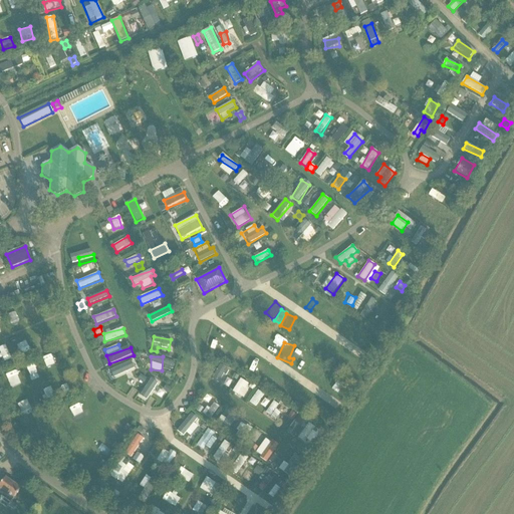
[(303,374),(309,362),(300,357),(293,368),(303,374)]
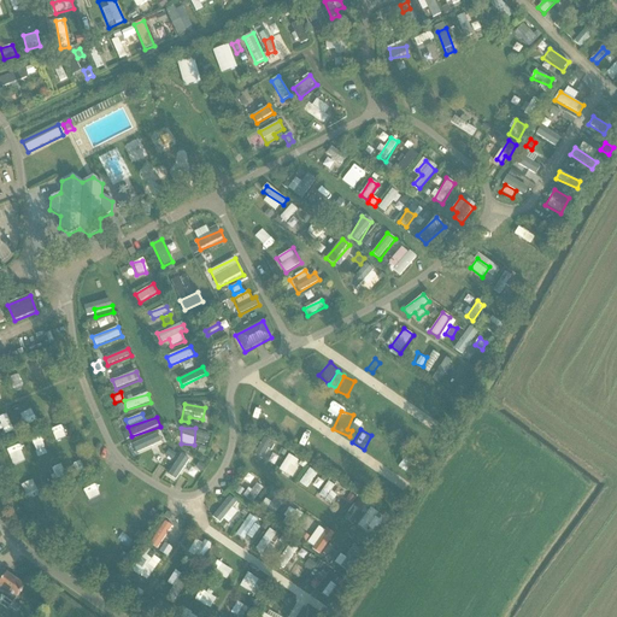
[(194,441),(207,445),(210,434),(198,430),(194,441)]
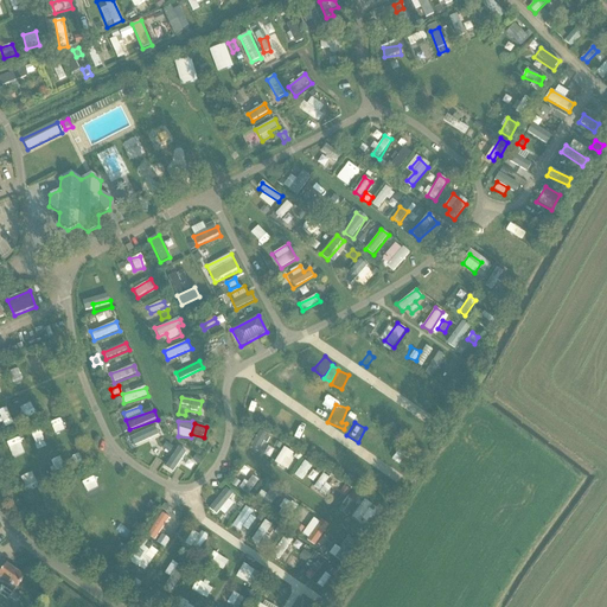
[(152,427),(140,433),(145,442),(157,438),(152,427)]
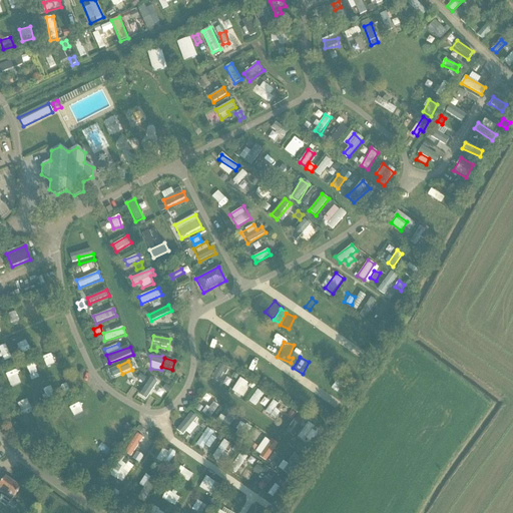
[(214,380),(222,384),(229,370),(220,366),(214,380)]
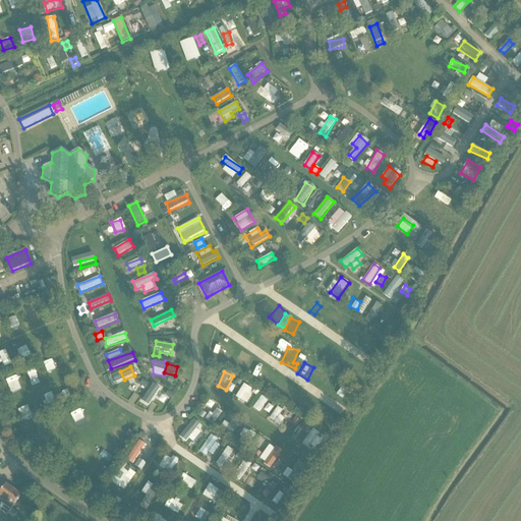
[(245,393),(249,387),(243,384),(235,398),(247,404),(251,396),(245,393)]
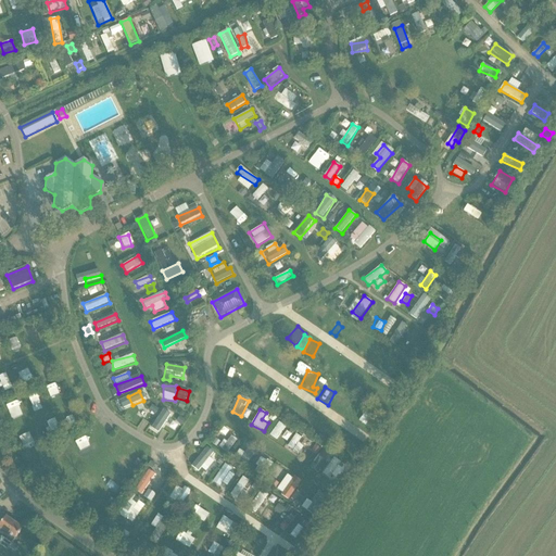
[(35,429),(23,434),(29,450),(41,444),(35,429)]
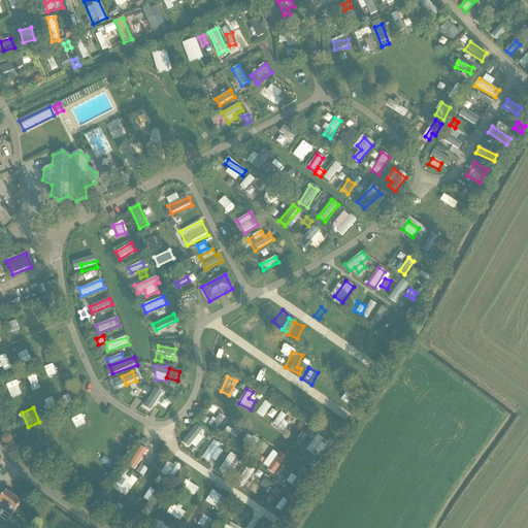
[(284,421),(287,417),(281,413),(271,426),(284,434),(290,425),(284,421)]
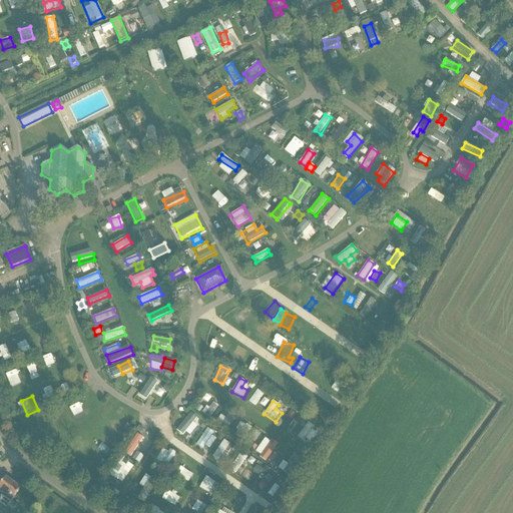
[(211,418),(218,404),(213,402),(210,409),(205,407),(201,413),(211,418)]
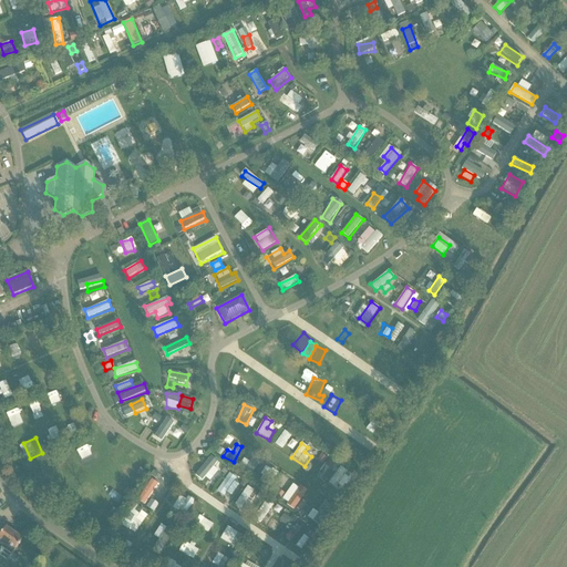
[(78,449),(80,460),(90,456),(88,446),(78,449)]
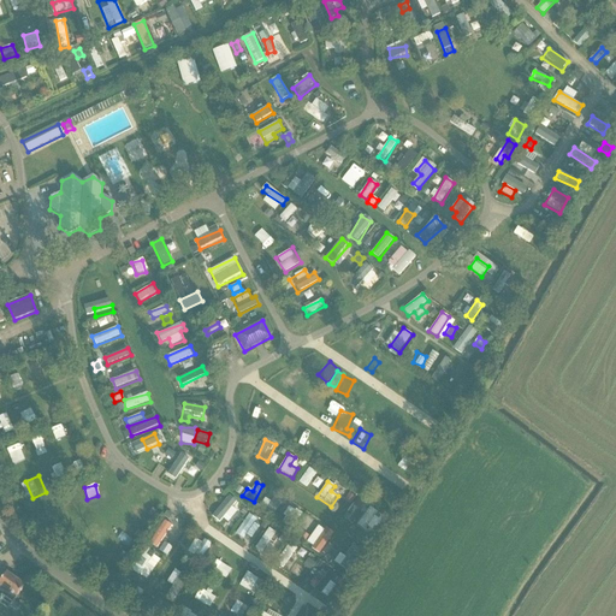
[(349,493),(344,501),(350,504),(354,497),(349,493)]
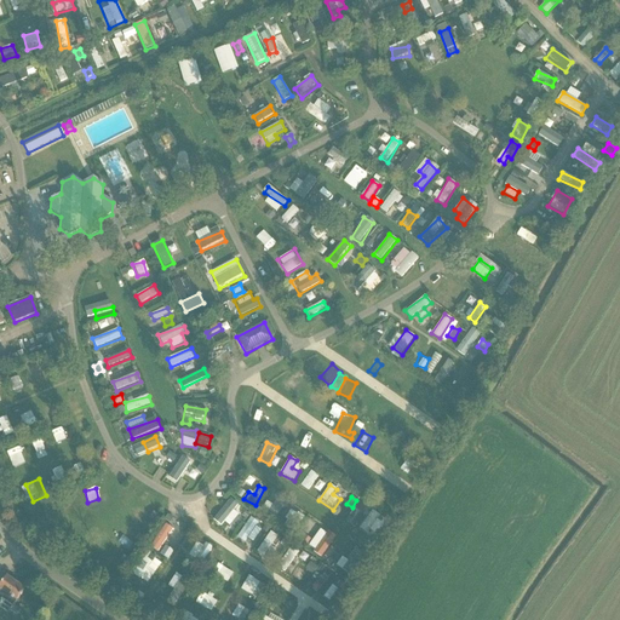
[(153,499),(148,507),(156,511),(160,503),(153,499)]
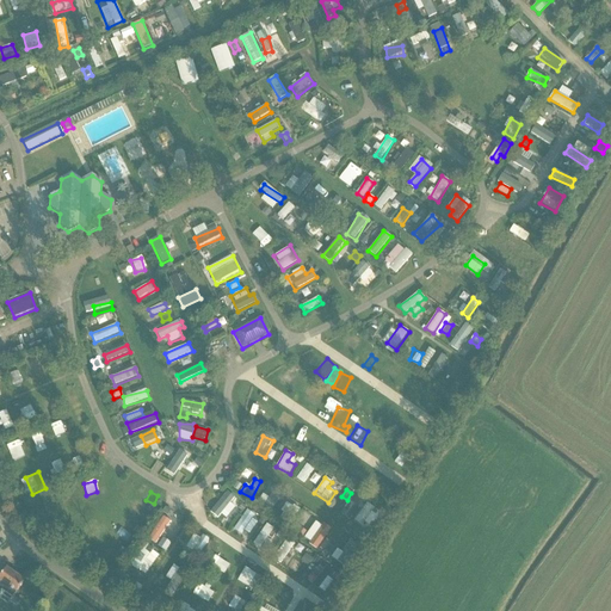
[(356,495),(351,501),(356,505),(360,499),(356,495)]
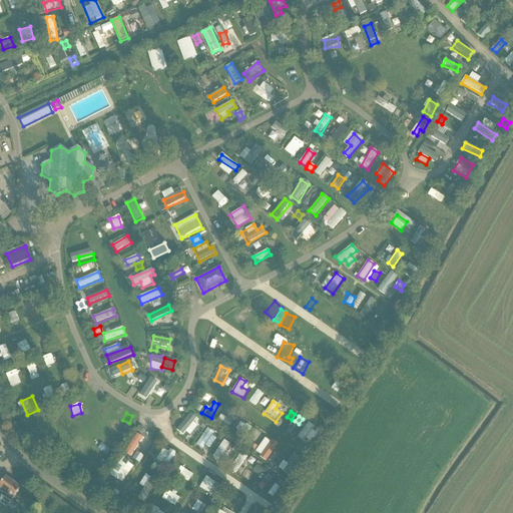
[(194,418),(187,428),(181,424),(177,430),(191,438),(201,422),(194,418)]
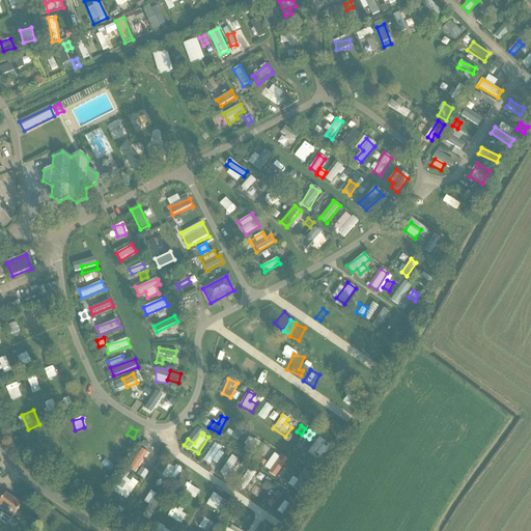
[(315,457),(316,455),(323,458),(329,448),(324,445),(326,441),(318,437),(308,453),(315,457)]
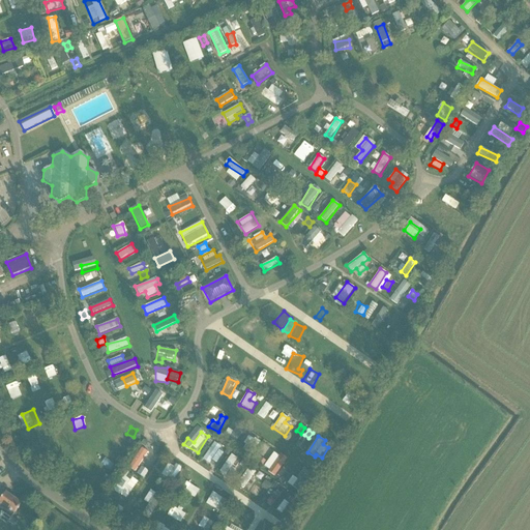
[(256,450),(259,441),(253,439),(249,448),(256,450)]
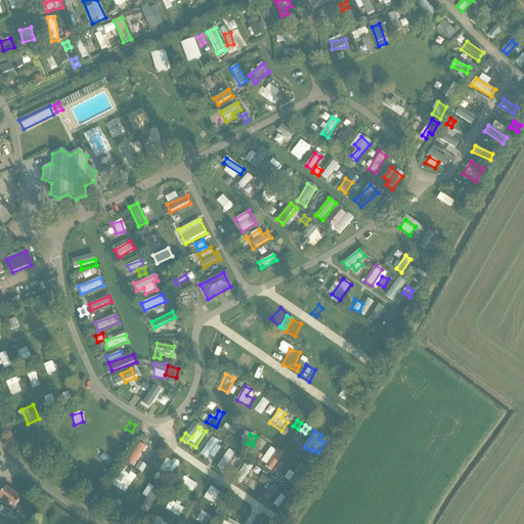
[(114,439),(110,446),(117,450),(121,444),(114,439)]
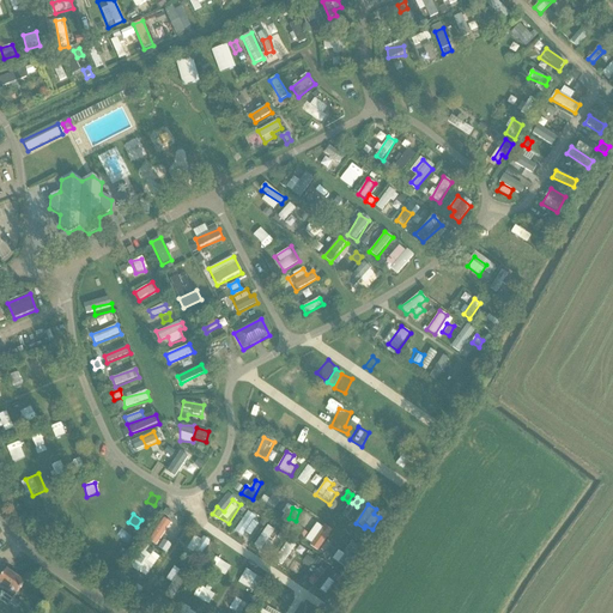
[(316,522),(304,541),(320,550),(332,532),(316,522)]
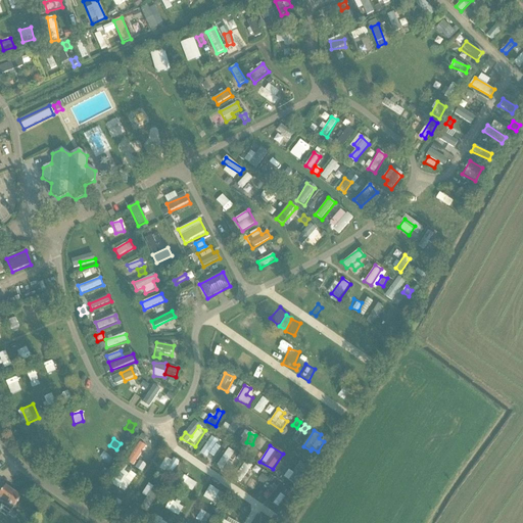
[(229,461),(234,453),(227,447),(217,466),(228,473),(233,464),(229,461)]
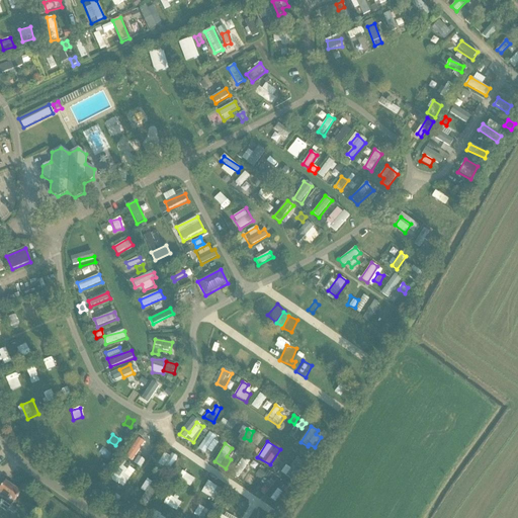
[(126,456),(135,460),(140,452),(132,448),(126,456)]
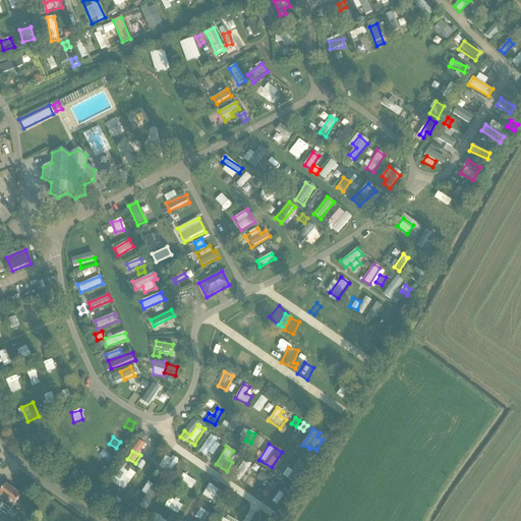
[(255,451),(252,456),(256,459),(261,454),(255,451)]
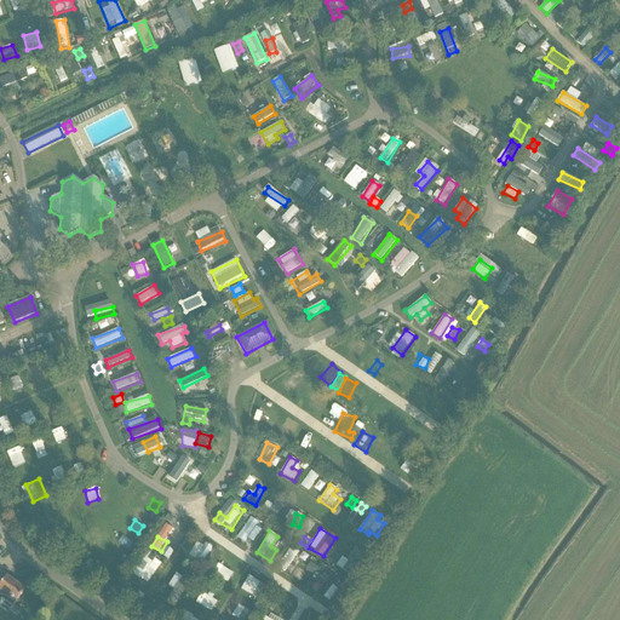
[(211,549),(199,541),(189,558),(201,566),(211,549)]
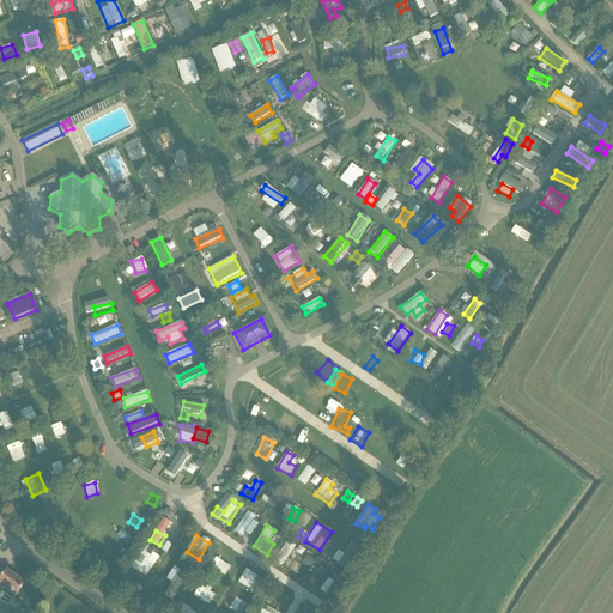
[(132,566),(145,577),(161,554),(147,545),(132,566)]
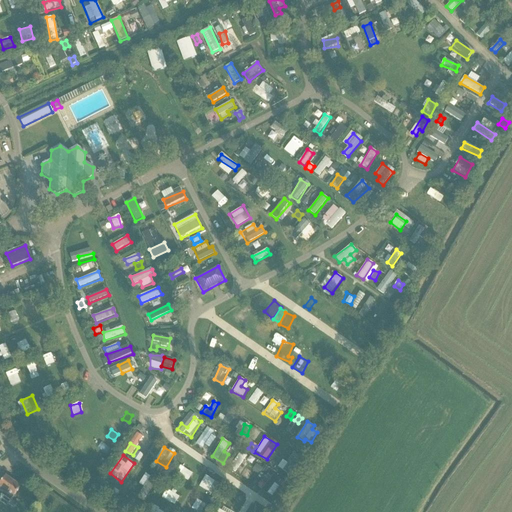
[(245,477),(255,461),(250,457),(239,473),(245,477)]
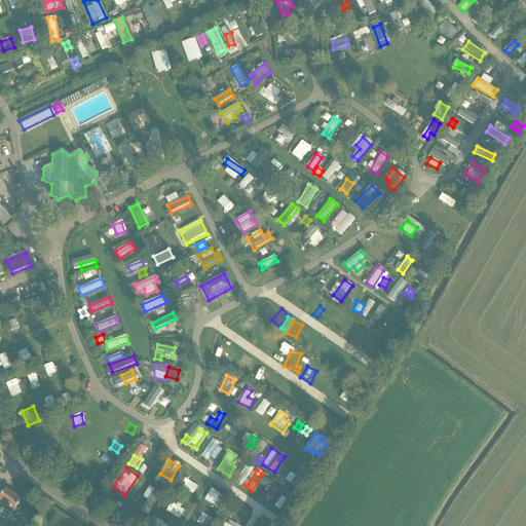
[(282,471),(277,477),(283,480),(287,475),(282,471)]
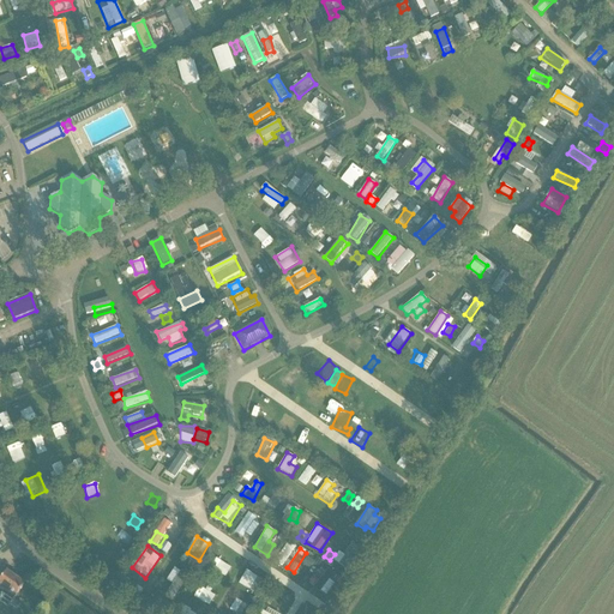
[(210,567),(224,577),(232,566),(217,557),(210,567)]
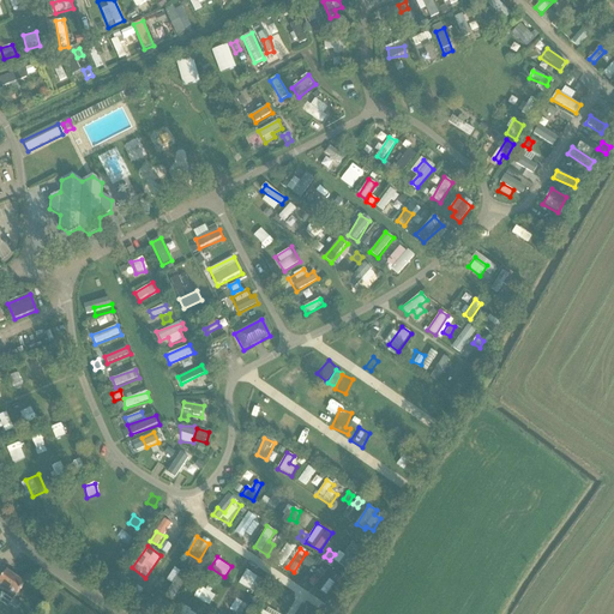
[(307,560),(304,566),(308,570),(313,564),(307,560)]
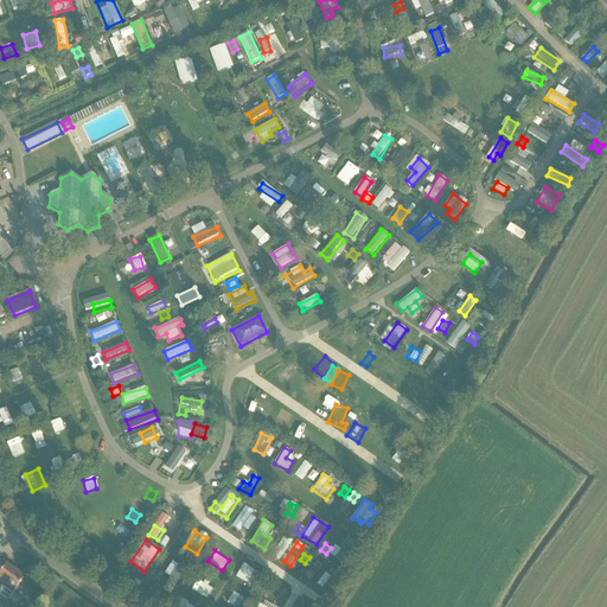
[(160,582),(157,581),(152,589),(170,599),(185,569),(171,561),(160,582)]
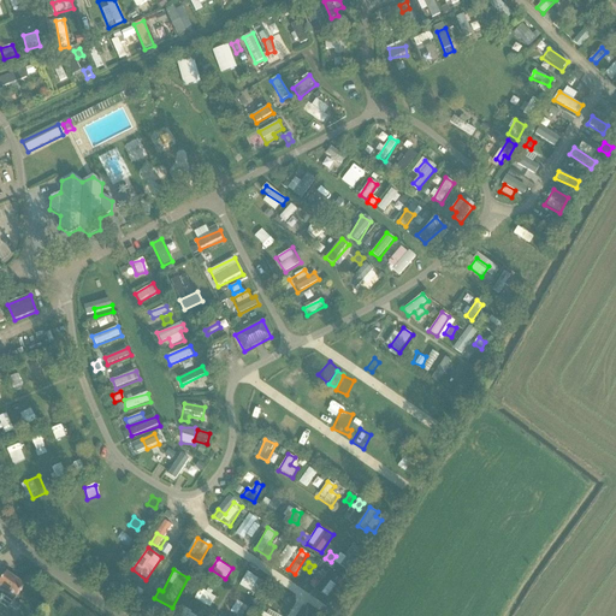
[(256,596),(265,582),(248,572),(240,585),(256,596)]
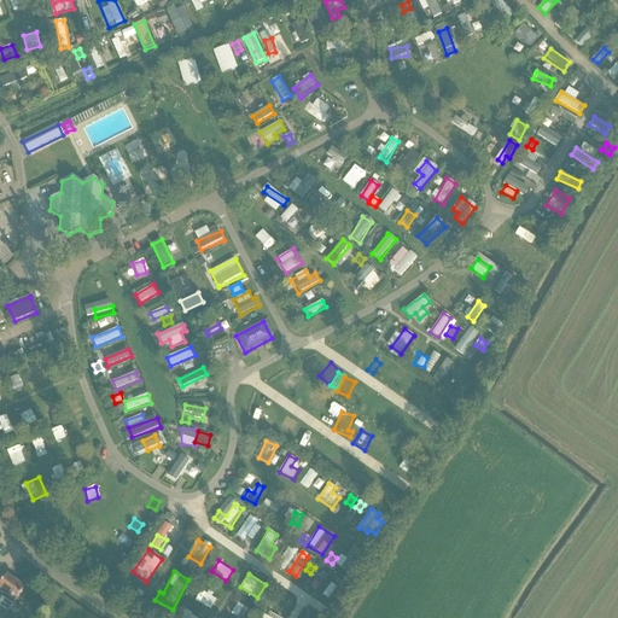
[(0,578),(0,593),(6,598),(1,605),(9,611),(24,588),(6,575),(3,579),(0,578)]
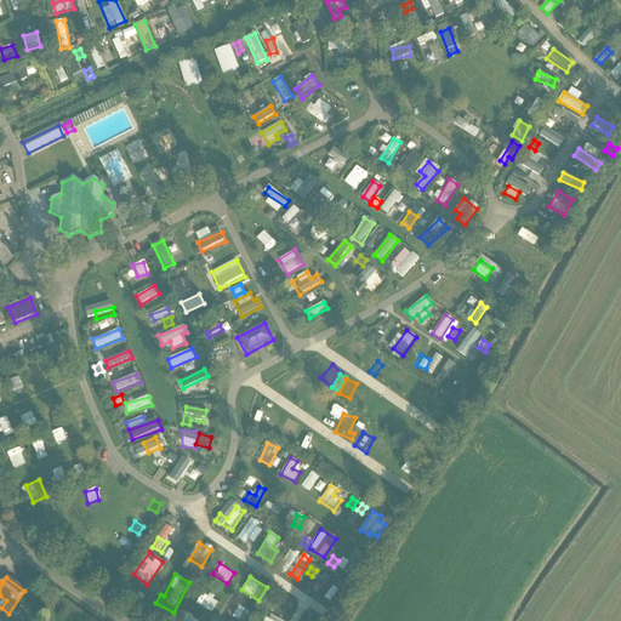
[(203,592),(195,603),(212,614),(220,603),(203,592)]
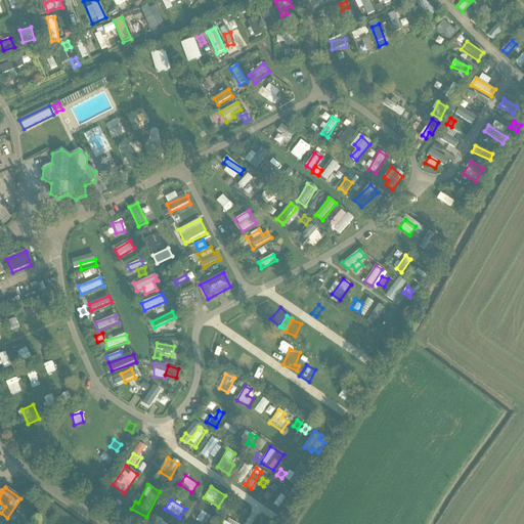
[(199,509),(192,518),(201,523),(207,523),(212,517),(199,509)]
